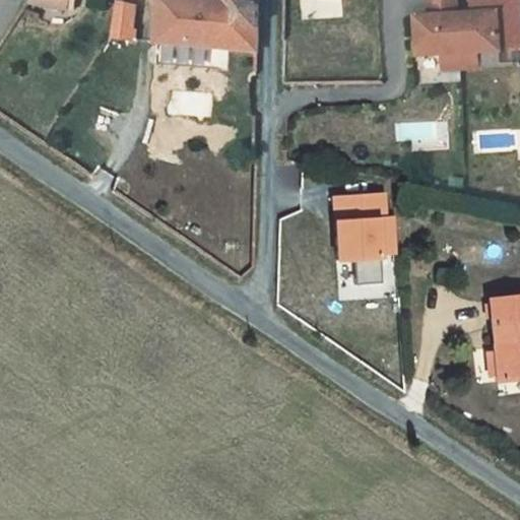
[(219,1),(211,0),(160,0),(157,43),(159,43),(217,48),(219,1)]
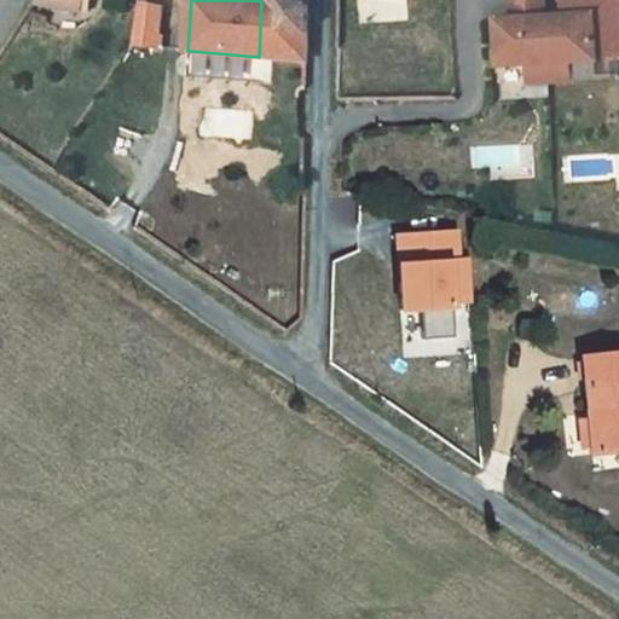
[(260,0),(261,1),(259,57),(284,59),(282,85),(307,87),(308,0),(260,0)]
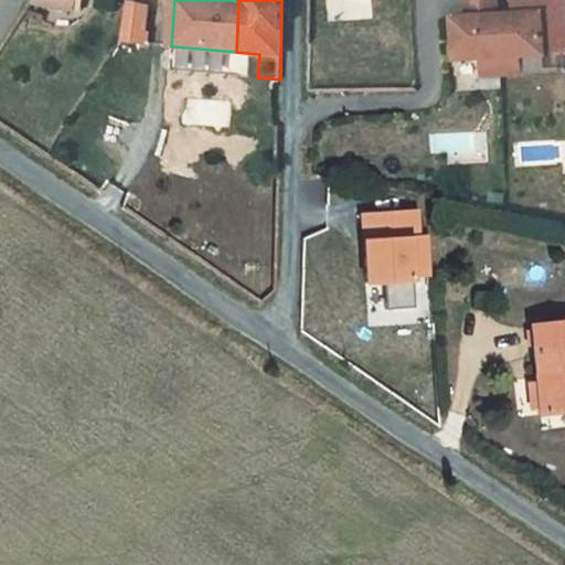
[(454,20),(456,61),(481,60),(500,59),(520,57),(545,55),(543,14),(499,17),(498,0),(467,0),(469,19),(454,20)]
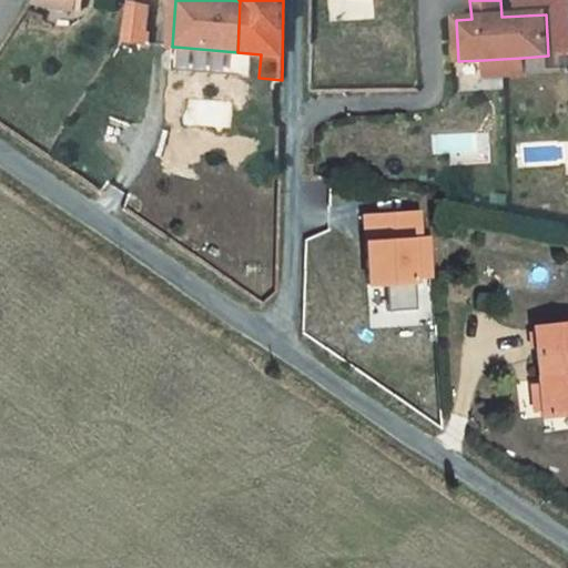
[(145,44),(150,10),(129,4),(122,42),(145,44)]
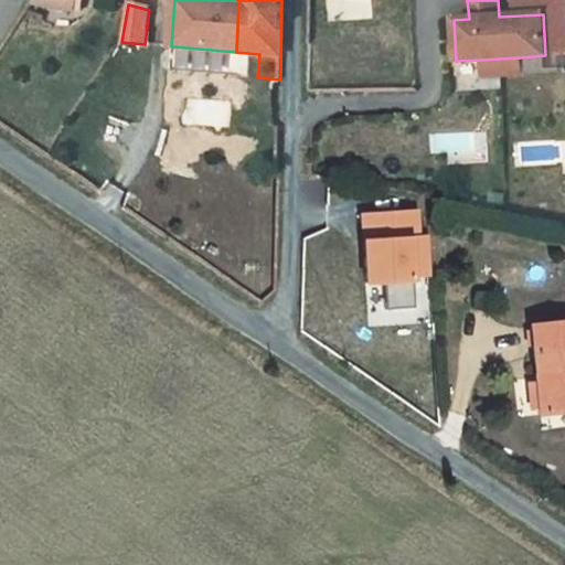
[(236,52),(173,46),(171,66),(234,71),(236,52)]
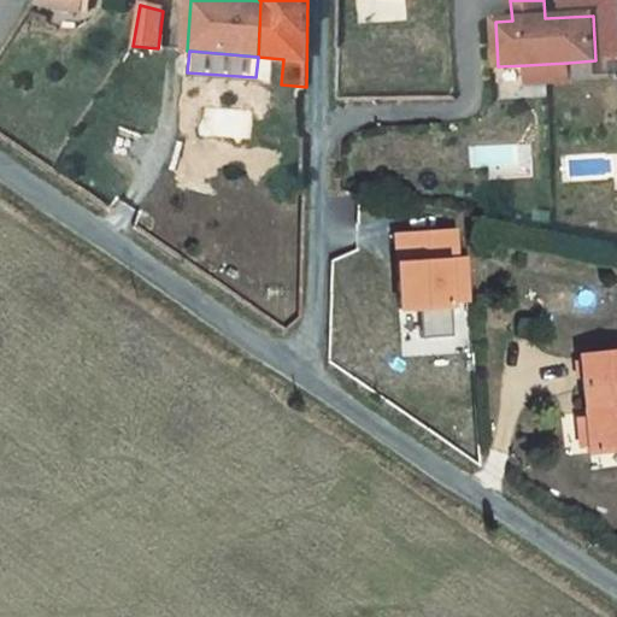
[(568,63),(546,64),(547,82),(569,81),(568,63)]
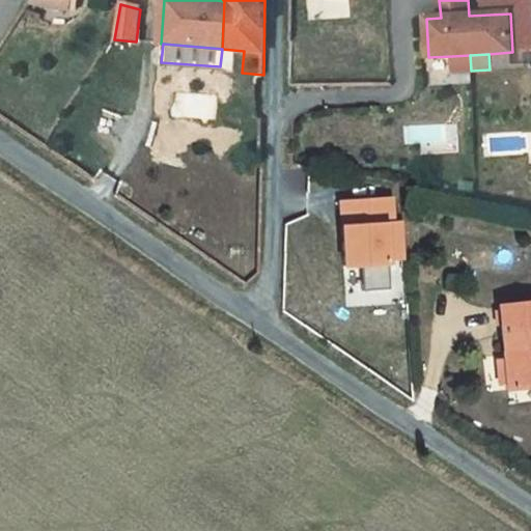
[(470,55),(452,56),(453,72),(471,71),(470,55)]
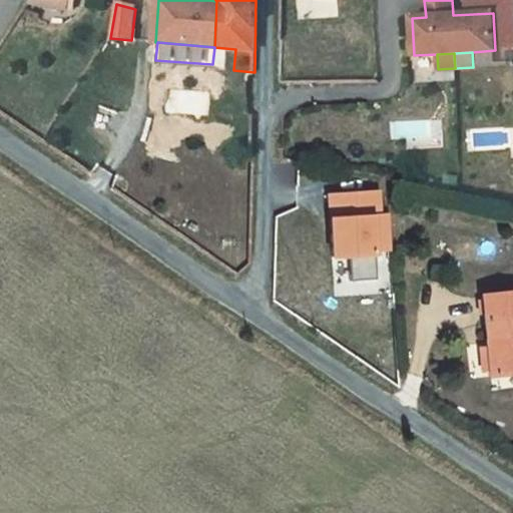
[(379,189),(330,192),(335,266),(348,265),(349,281),(384,279),(379,189)]
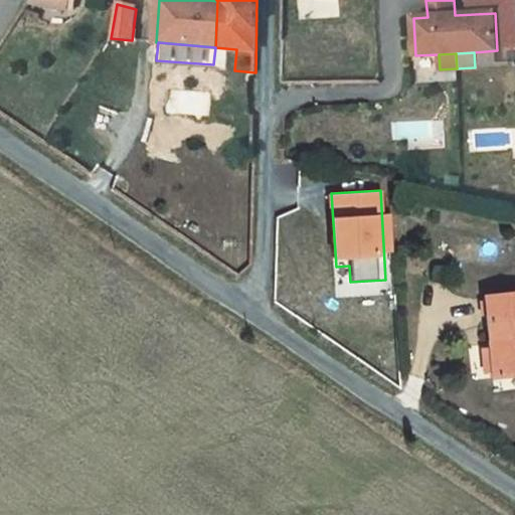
[(514,292),(483,296),(489,350),(492,373),(492,378),(514,375),(514,292)]
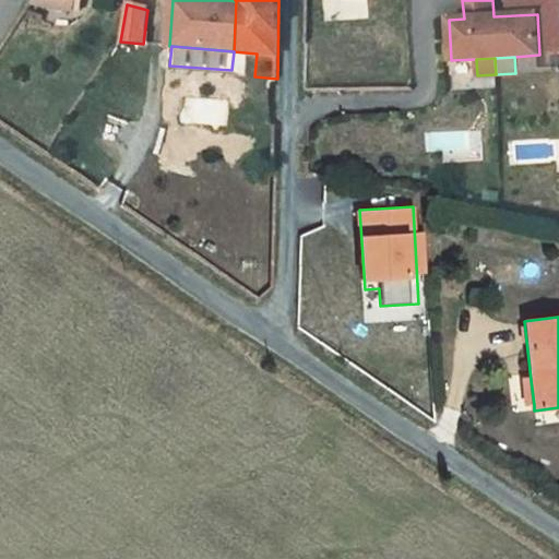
[(531,380),(523,380),(525,406),(534,405),(531,380)]
